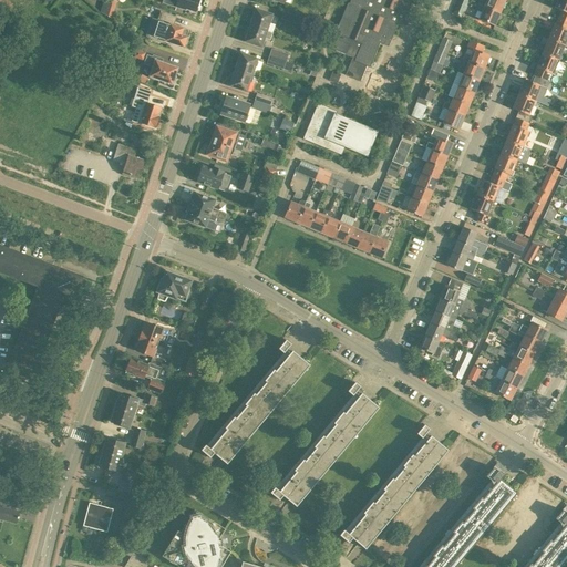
[(110,0),(103,0),(101,12),(111,18),(116,2),(110,0)]
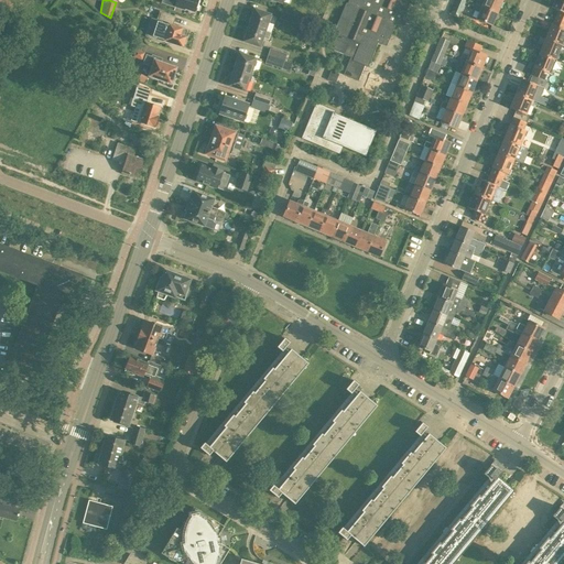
[(170,0),(169,3),(174,6),(173,8),(184,11),(184,9),(194,12),(194,11),(196,11),(198,6),(196,6),(197,0),(170,0)]
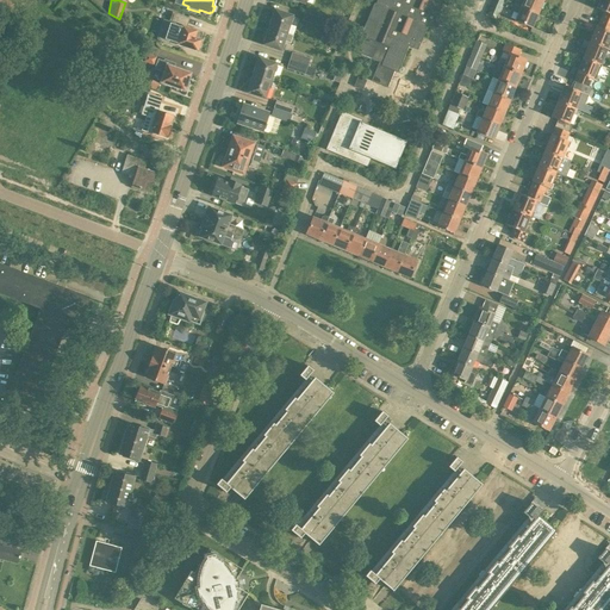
[(433,27),(435,29),(437,23),(435,22),(443,1),(440,0),(377,0),(375,4),(374,4),(361,36),(362,36),(355,53),(379,62),(372,81),(387,87),(394,72),(398,73),(409,47),(417,50),(428,26),(433,29),(433,27)]
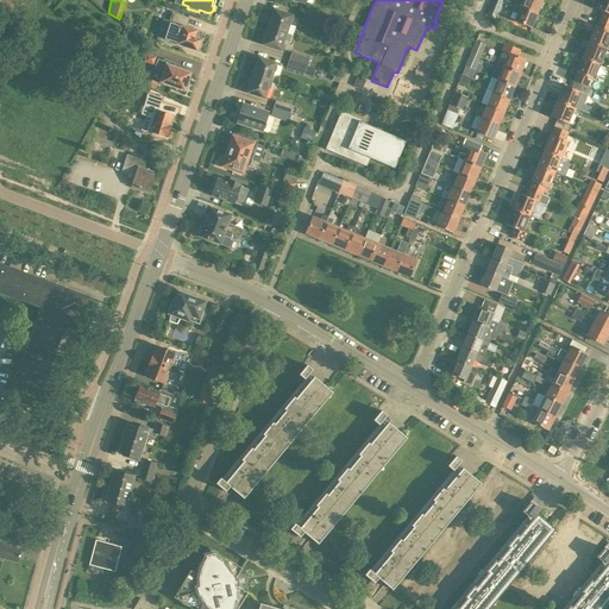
[(503,5),(504,0),(503,0),(494,0),(494,1),(493,0),(485,17),(497,22),(500,14),(496,13),(500,4),(503,5)]
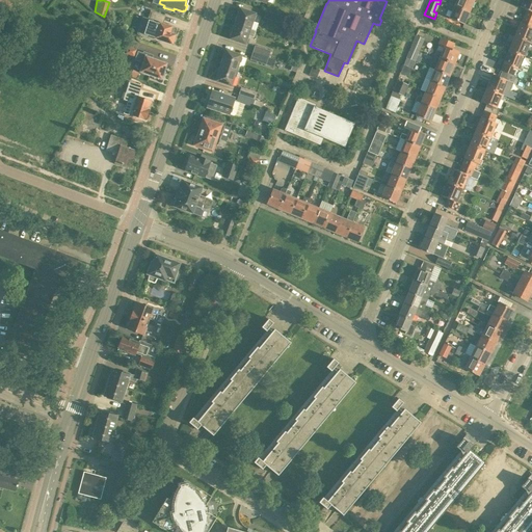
[(450,0),(449,4),(450,4),(469,12),(474,1),(471,0),(450,0)]
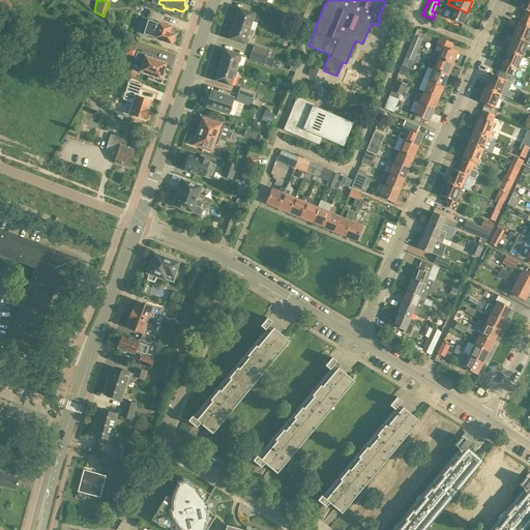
[(529,0),(521,0),(519,8),(525,10),(522,18),(529,20),(529,0)]
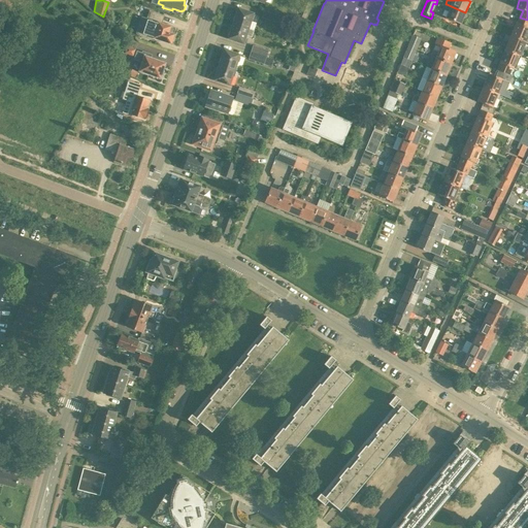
[(461,24),(465,12),(447,4),(446,8),(450,10),(447,18),(461,24)]
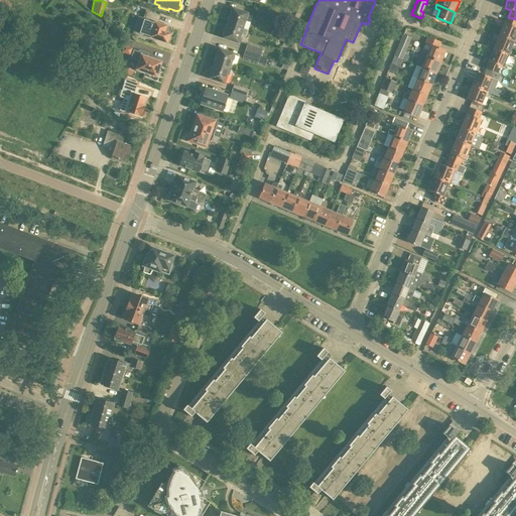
[(228,22),(242,27),(244,21),(249,22),(251,16),(246,14),(247,14),(233,9),(228,22)]
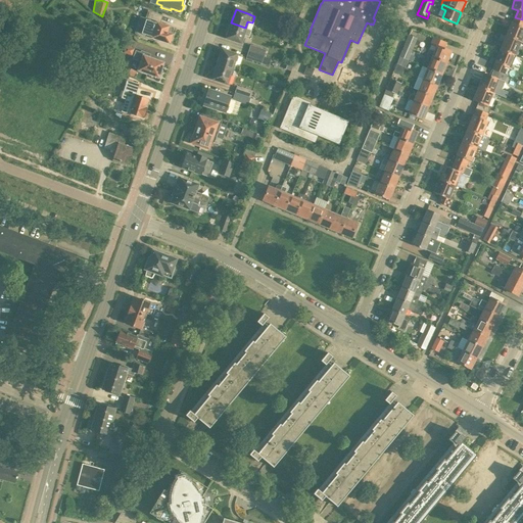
[(147,10),(145,18),(140,37),(151,41),(152,38),(169,44),(170,42),(172,41),(173,38),(172,37),(172,35),(174,29),(159,24),(162,15),(147,10)]
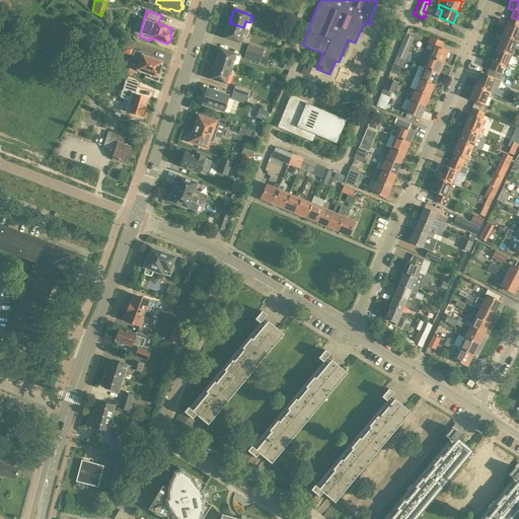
[(275,16),(260,11),(257,18),(273,23),(275,16)]
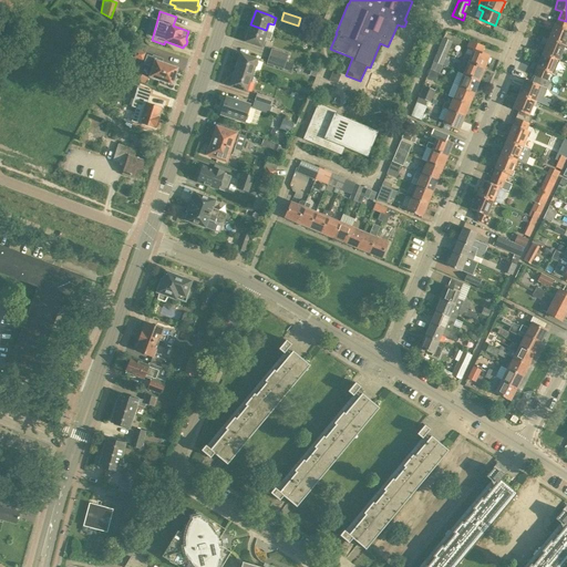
[(566,21),(558,19),(556,26),(555,26),(549,39),(565,47),(566,47),(566,21)]
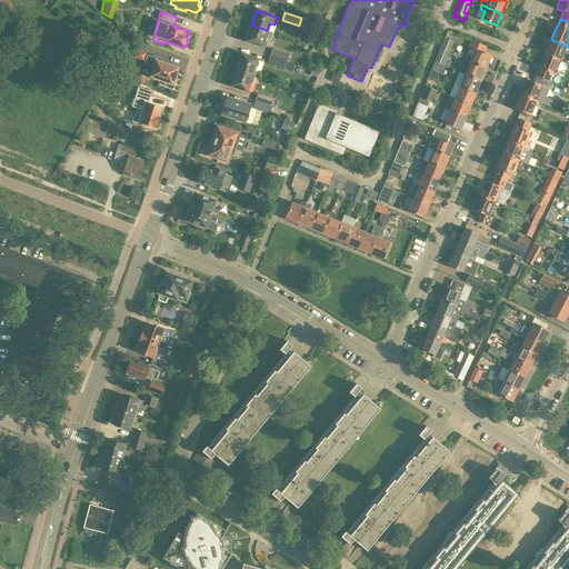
[(267,31),(267,30),(251,25),(246,41),(261,47),(265,39),(270,40),(272,33),(267,31)]
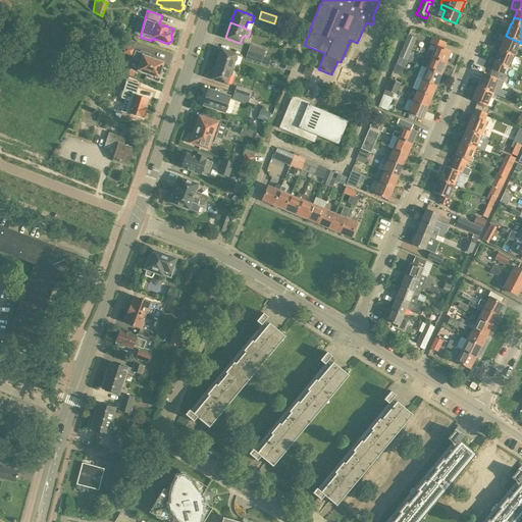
[(408,36),(405,43),(404,47),(411,50),(416,39),(408,36)]
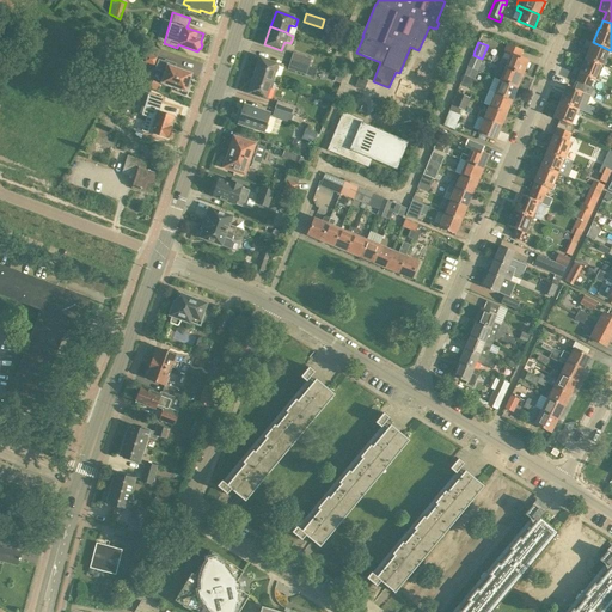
[(603,66),(610,50),(593,42),(586,59),(603,66)]
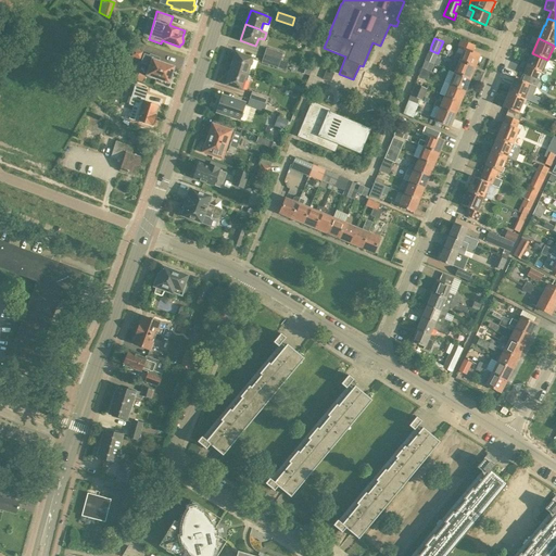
[(457,48),(464,51),(463,55),(456,53),(453,60),(474,67),(479,55),(472,53),(475,46),(460,40),(457,48)]
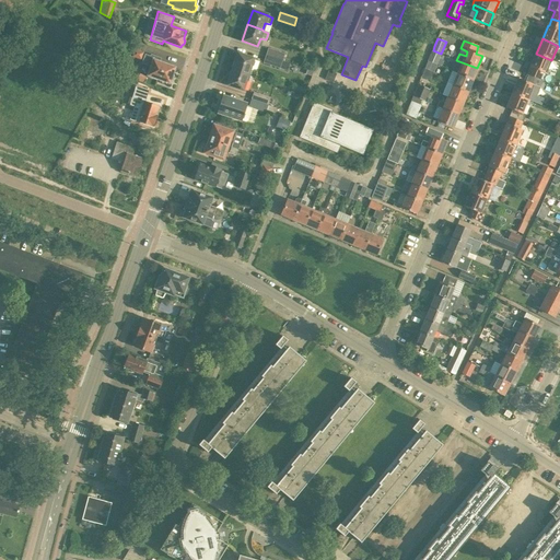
[(268,48),(265,56),(282,61),(284,54),(268,48)]
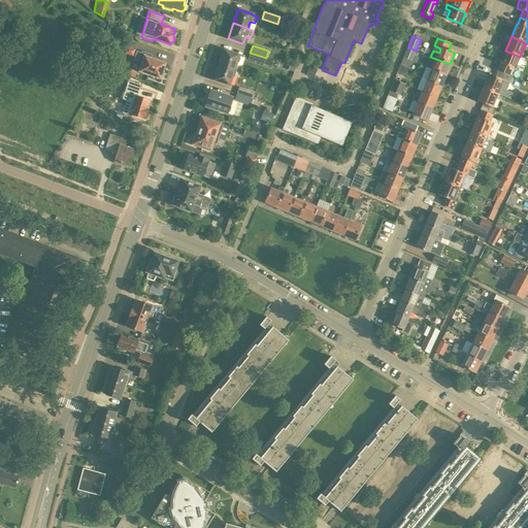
[(126,47),(124,54),(133,57),(136,51),(126,47)]
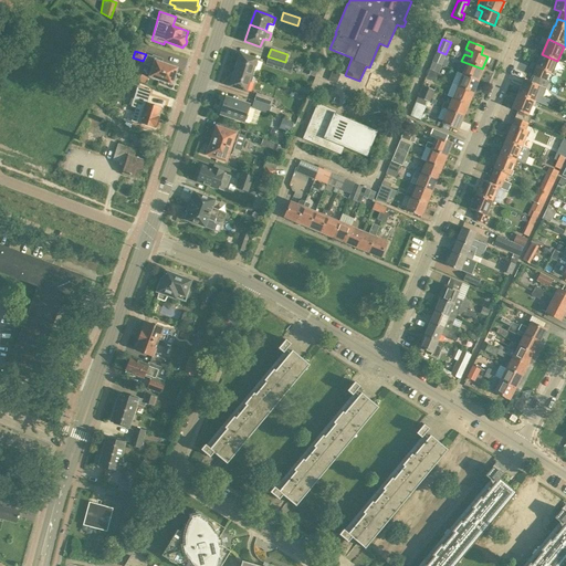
[(240,54),(234,70),(251,75),(257,60),(240,54)]
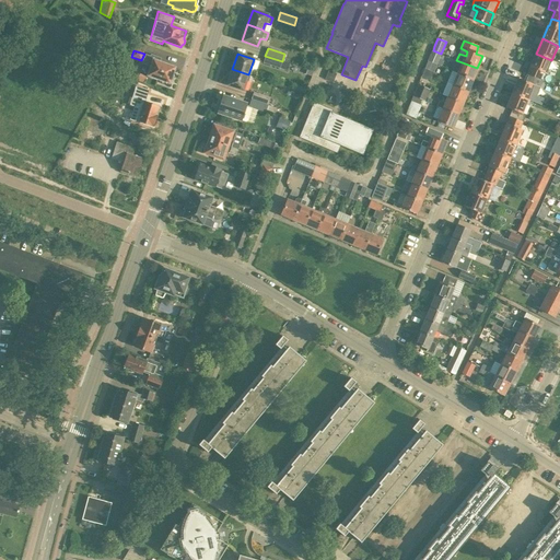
[(546,74),(551,60),(536,54),(529,68),(531,68),(527,76),(540,80),(548,83),(550,79),(543,76),(543,73),(546,74)]
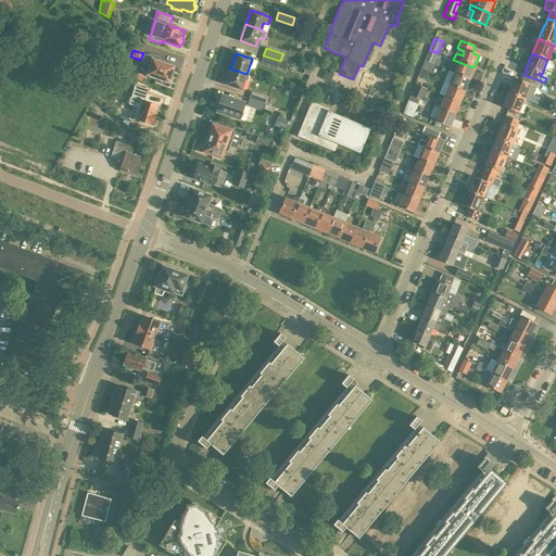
[(171,74),(173,67),(158,62),(159,59),(149,54),(148,57),(143,54),(140,64),(148,67),(144,74),(167,83),(168,80),(171,80),(172,76),(171,74)]
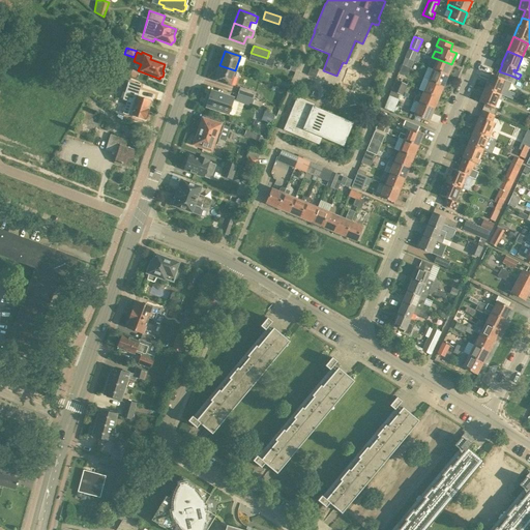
[(251,53),(248,60),(264,65),(267,58),(251,53)]
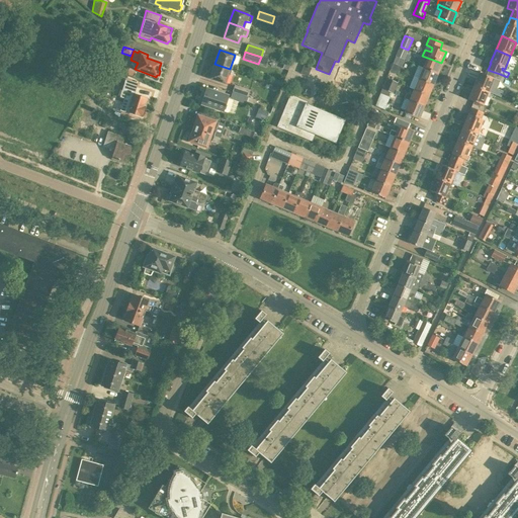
[(418,66),(424,69),(437,74),(441,63),(422,56),(418,66)]
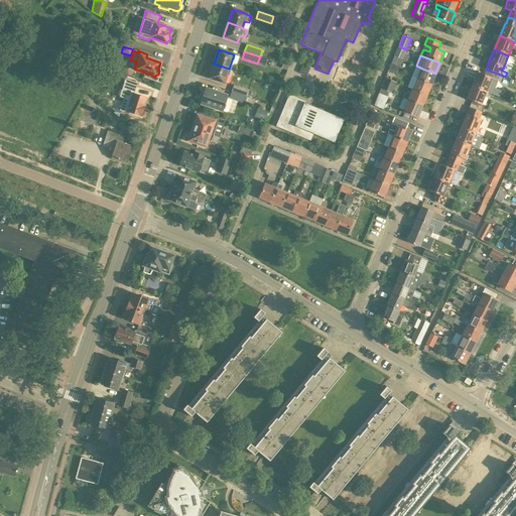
[(231,76),(233,71),(229,69),(214,63),(209,79),(224,84),(227,75),(231,76)]
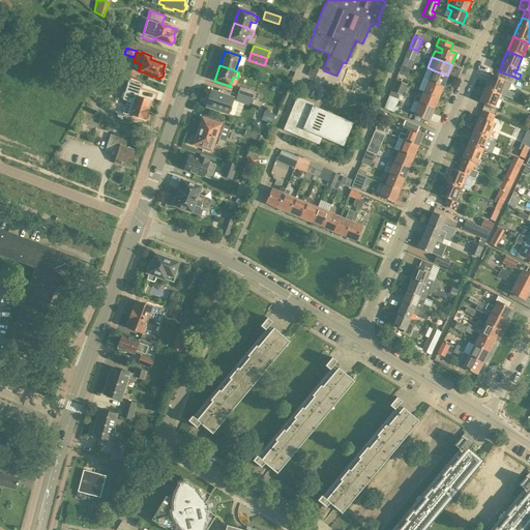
[(410,69),(402,66),(399,74),(407,78),(410,69)]
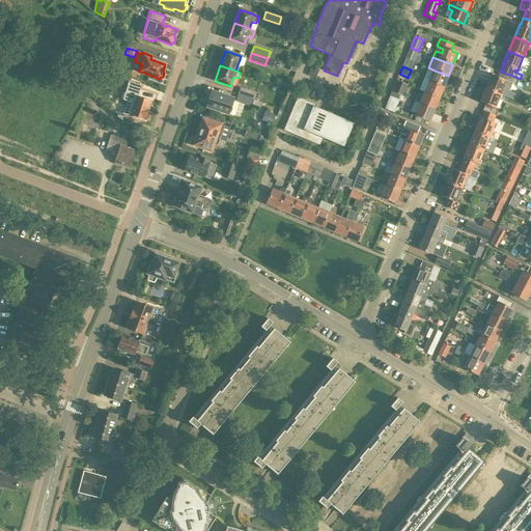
[(319,71),(311,67),(308,76),(315,79),(319,71)]
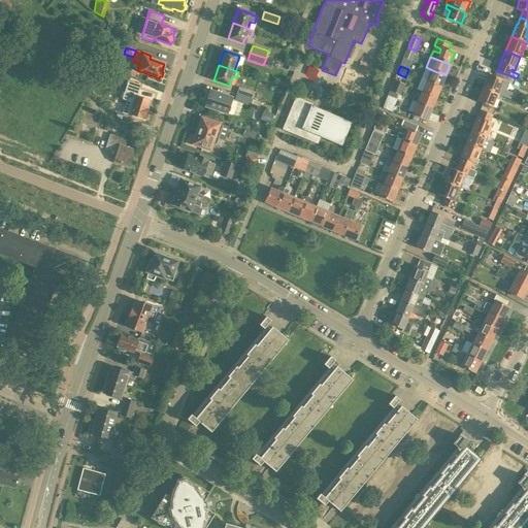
[(134,78),(137,72),(132,70),(129,75),(134,78)]
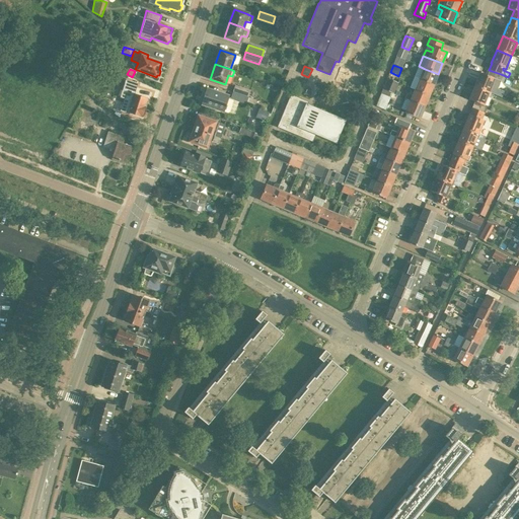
[(438,74),(425,69),(420,79),(433,85),(438,74)]
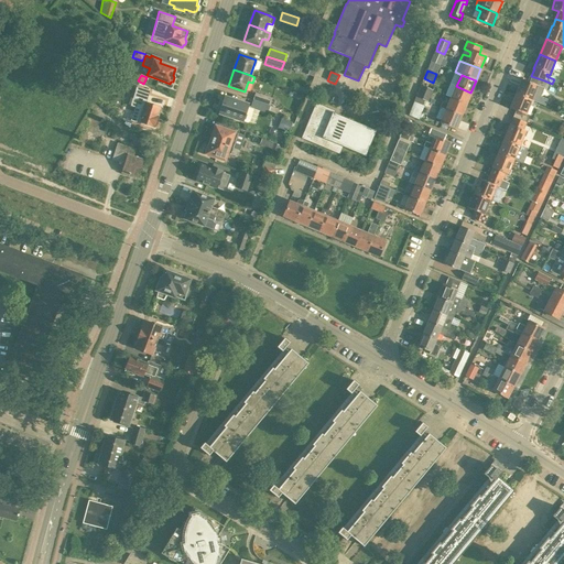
[(522,79),(516,94),(532,101),(538,86),(522,79)]
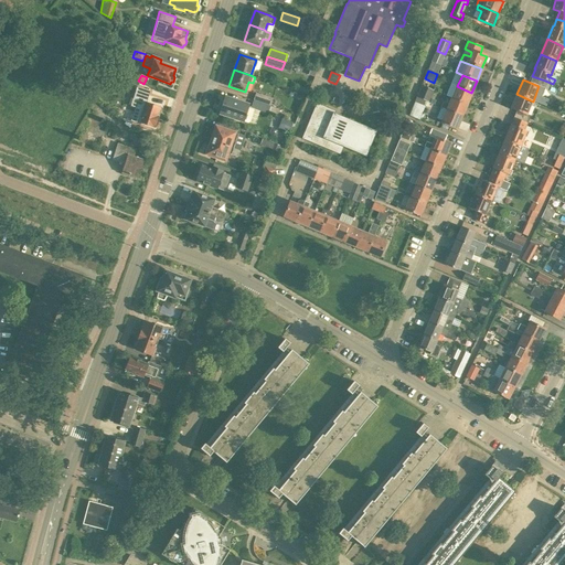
[(433,91),(422,86),(409,116),(422,121),(424,115),(422,114),(425,107),(424,106),(427,97),(429,98),(433,91)]
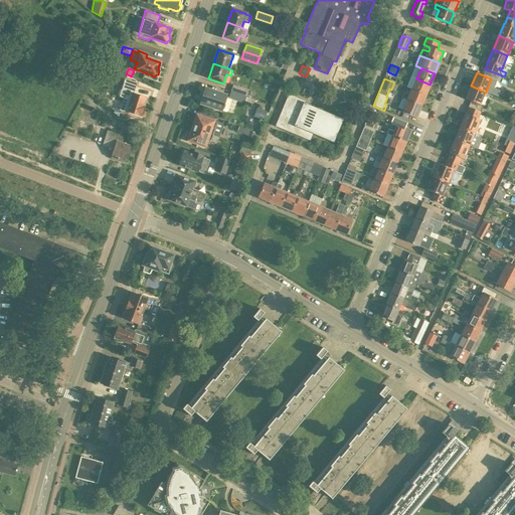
[(430,84),(416,78),(411,90),(425,96),(430,84)]
